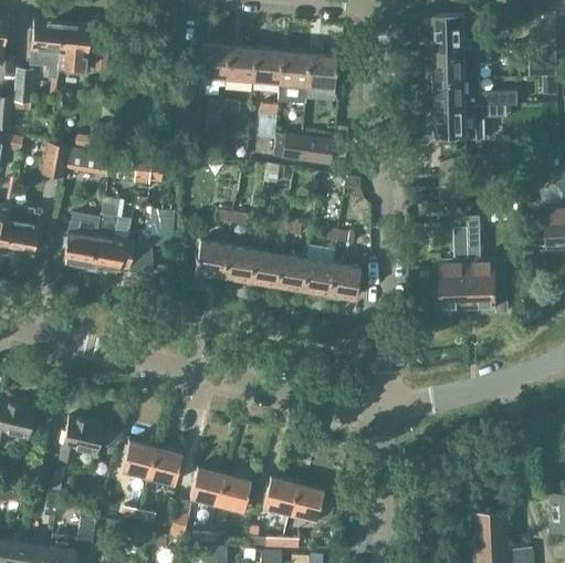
[(435,18),(436,55),(467,54),(491,54),(491,43),(467,42),(466,17),(435,18)]
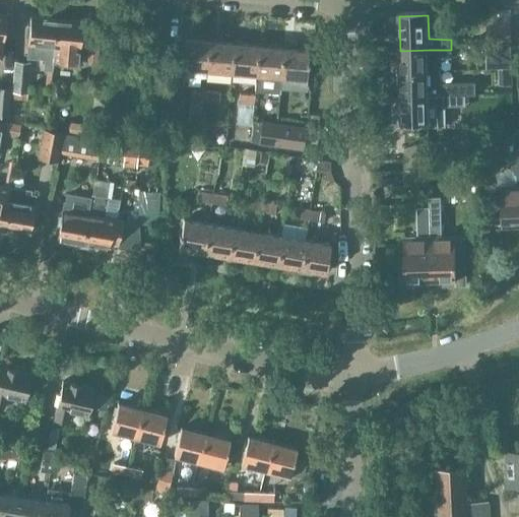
[(31,20),(28,49),(27,60),(45,61),(45,71),(54,71),(55,62),(56,51),(55,51),(57,22),(31,20)]
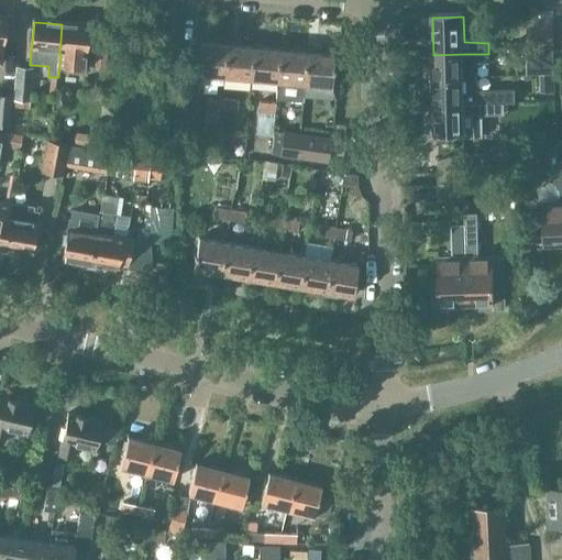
[(90,26),(62,24),(59,55),(61,55),(59,69),(87,72),(88,57),(90,26)]
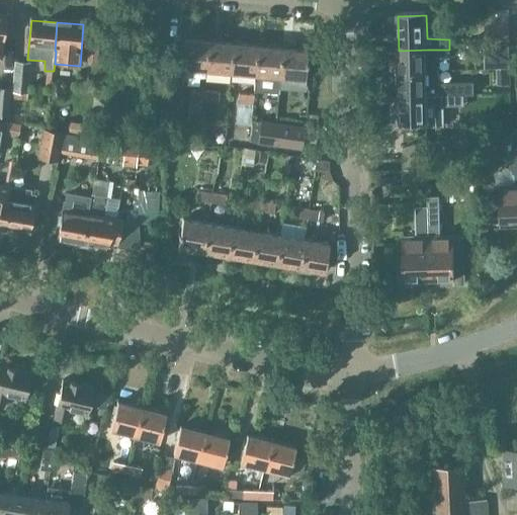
[(490,45),(499,45),(511,45),(511,23),(490,23),(490,45)]
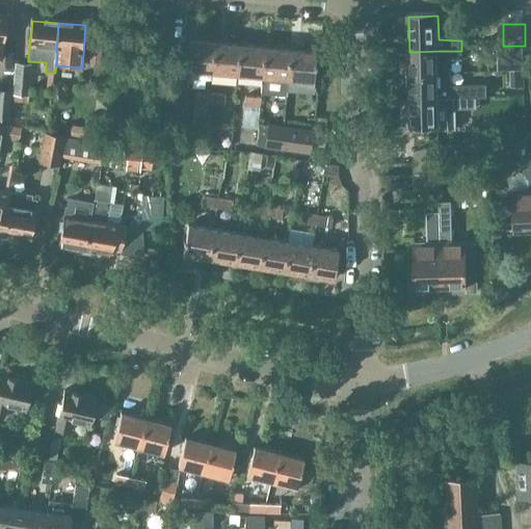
[(187,74),(213,76),(215,46),(190,44),(187,74)]
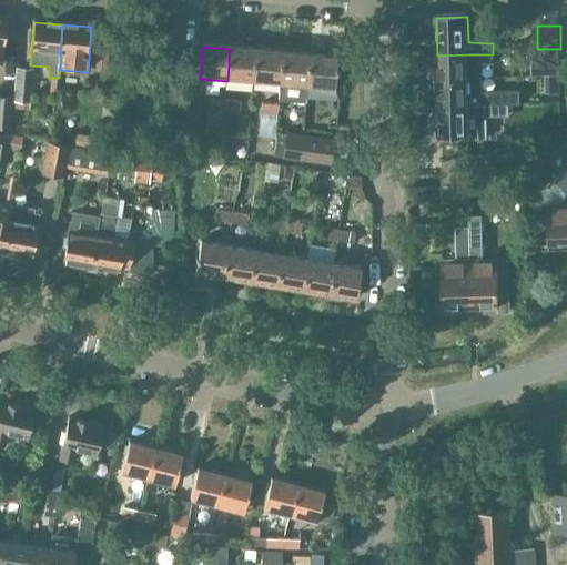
[(228,81),(254,83),(257,51),(230,49),(228,81)]
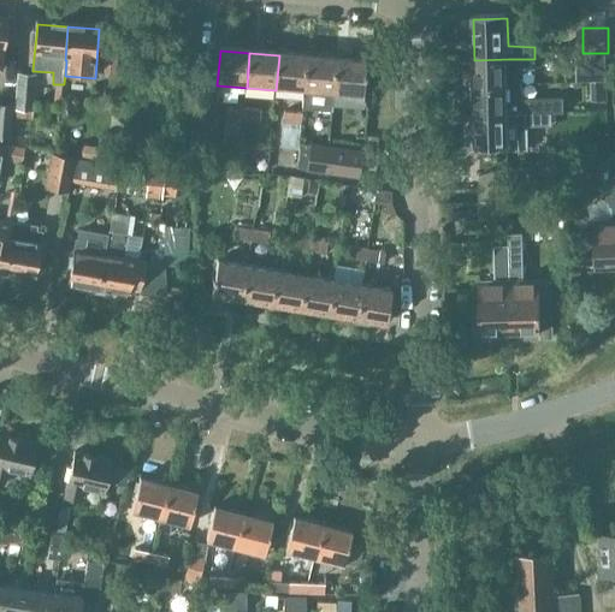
[(608,53),(593,53),(595,84),(608,83),(608,53)]
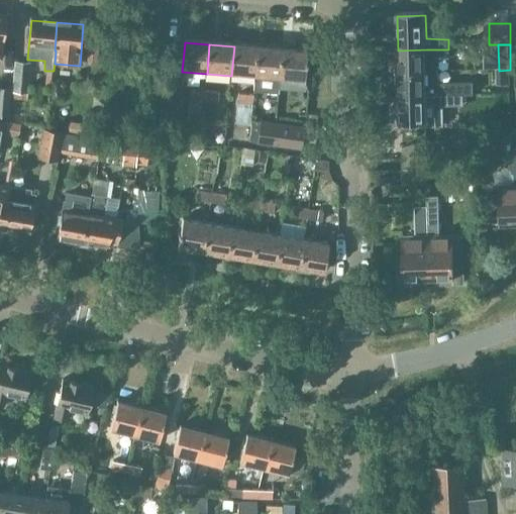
[(231,76),(255,78),(259,48),(234,46),(231,76)]
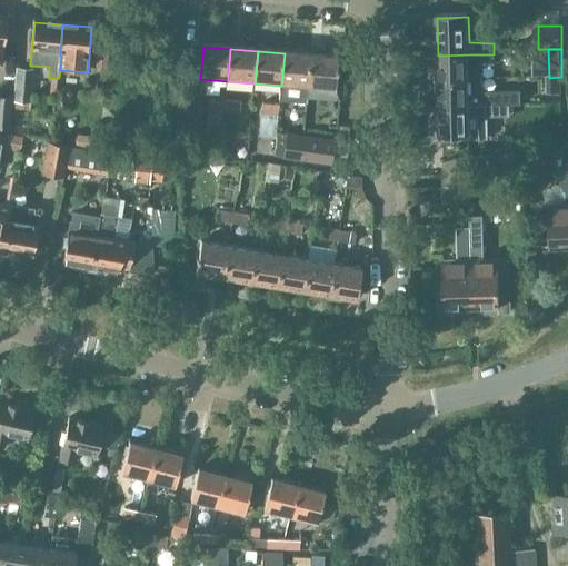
[(108,68),(109,55),(96,53),(95,68),(108,68)]
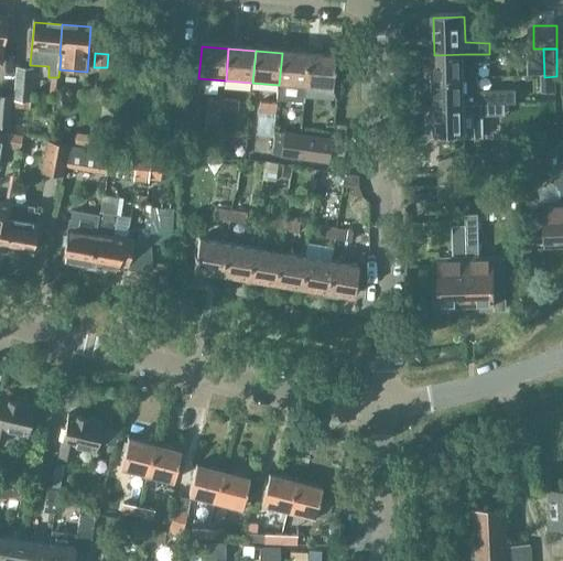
[(306,72),(309,55),(282,53),(279,85),(278,103),(304,105),(305,98),(305,87),(306,72)]
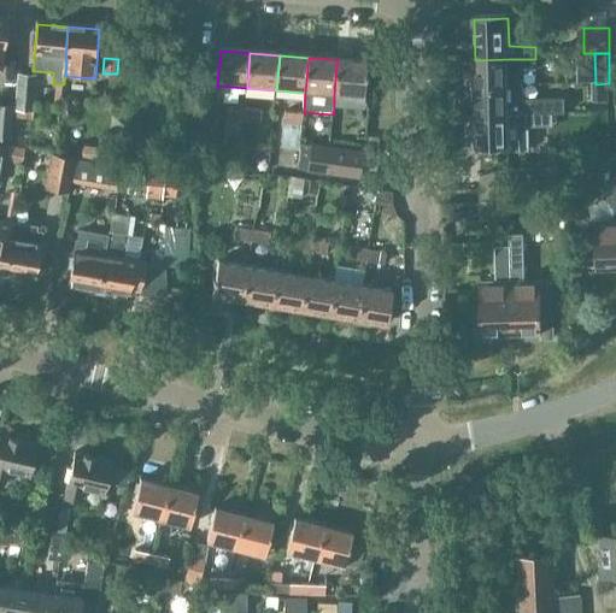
[(475,60),(476,89),(510,88),(510,83),(521,82),(522,82),(521,72),(537,72),(535,59),(509,59),(475,60)]
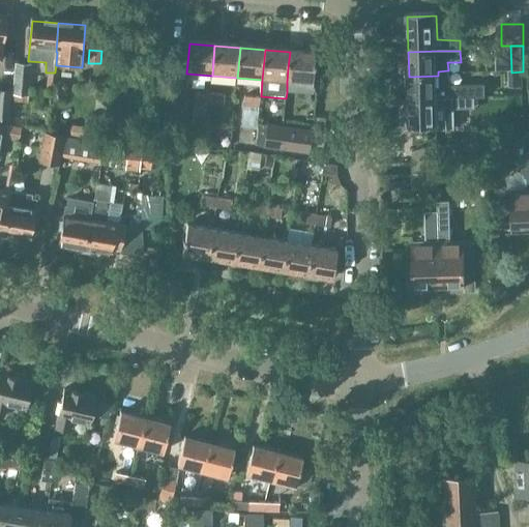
[(316,54),(290,52),(288,67),(287,82),(287,92),(312,94),(313,84),(314,69),(316,54)]
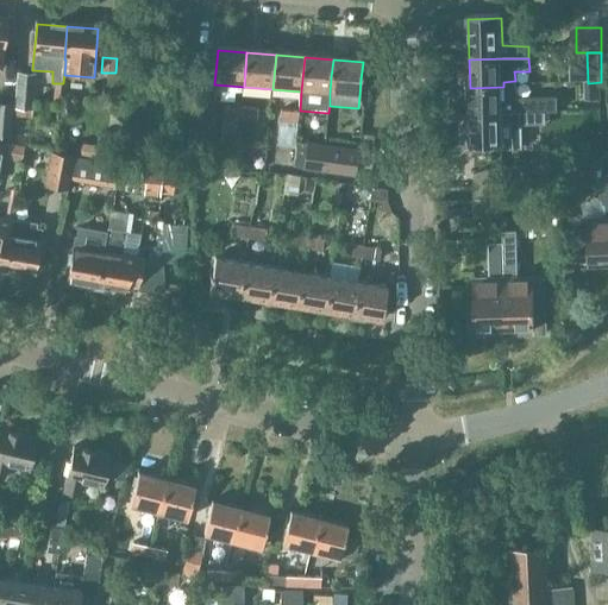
[(37,77),(27,76),(19,76),(16,119),(33,121),(33,113),(35,113),(37,77)]
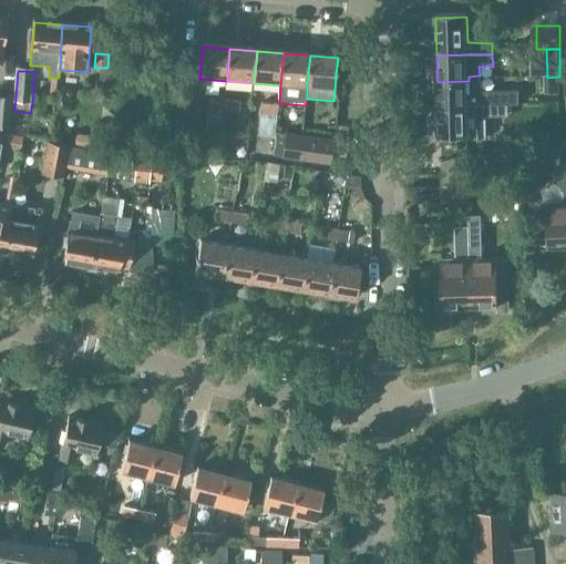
[(0,74),(0,80),(0,130),(11,132),(14,100),(11,100),(13,75),(0,74)]
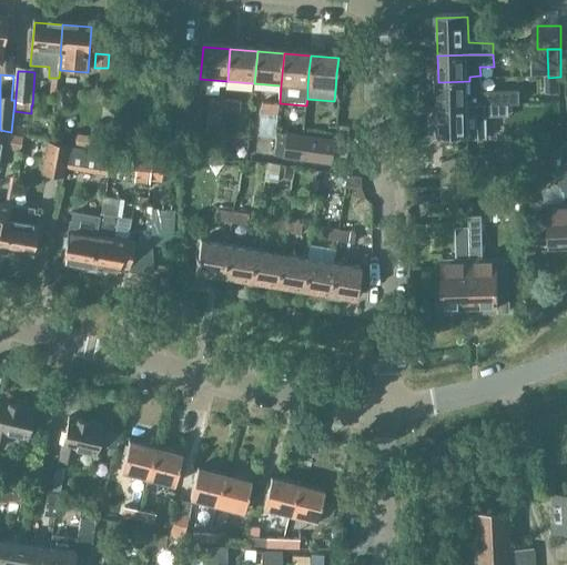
[(438,109),(518,107),(522,107),(520,96),(482,97),(481,80),(479,80),(479,76),(469,77),(469,81),(438,82),(438,109)]
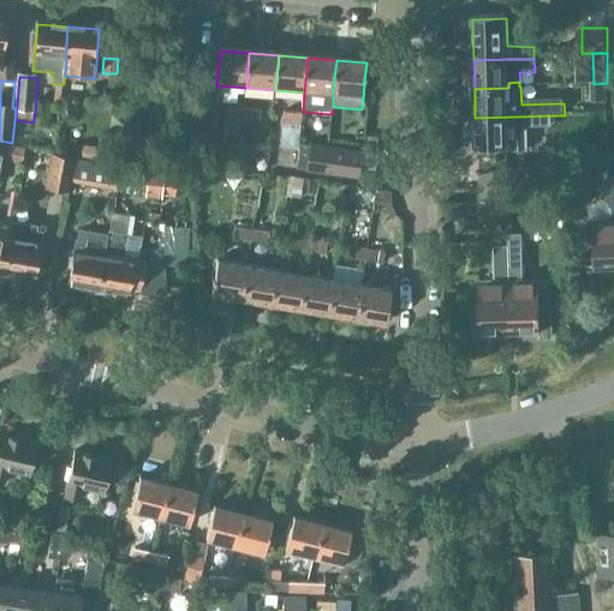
[(227,111),(226,123),(242,124),(243,124),(244,112),(227,111)]
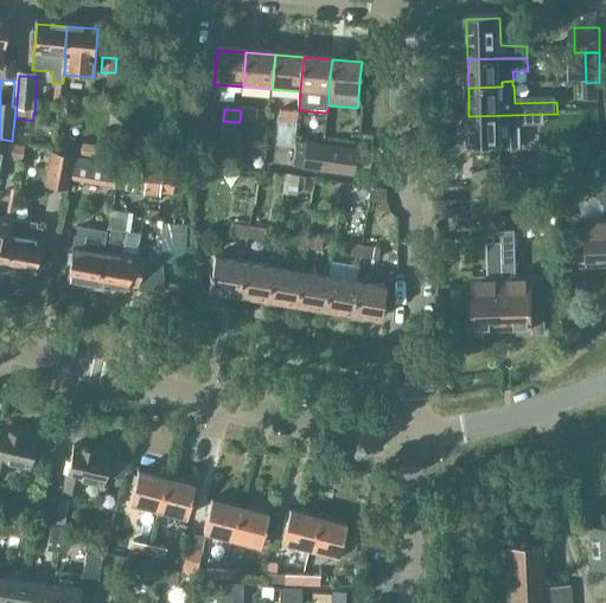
[(257,123),(259,111),(241,110),(240,122),(257,123)]
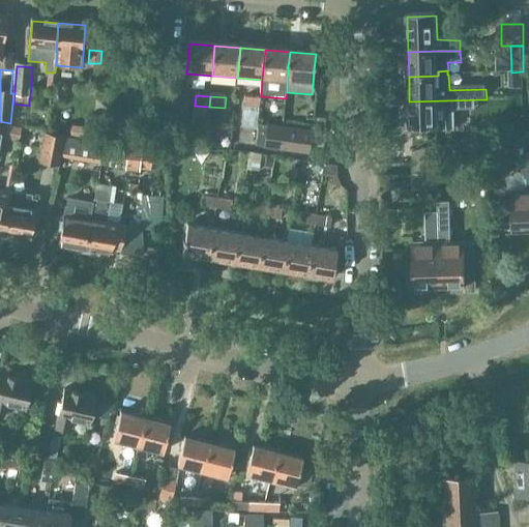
[(510,101),(510,111),(510,120),(507,120),(507,127),(522,127),(522,98),(510,98),(510,101)]
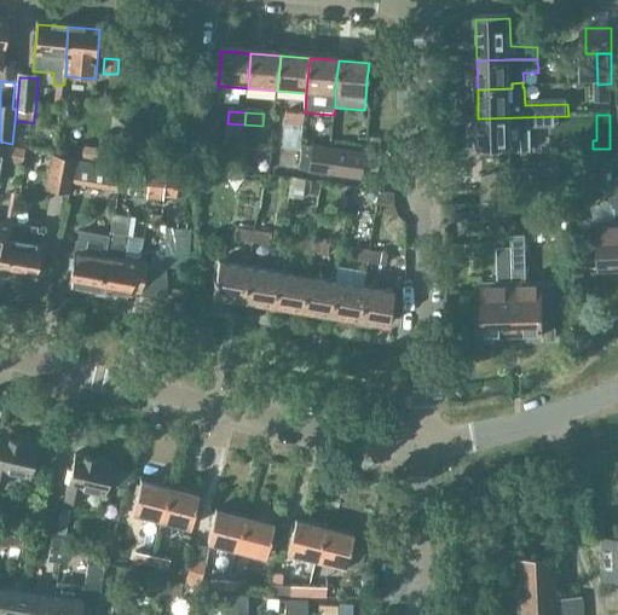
[(305,128),(305,117),(287,116),(287,127),(305,128)]
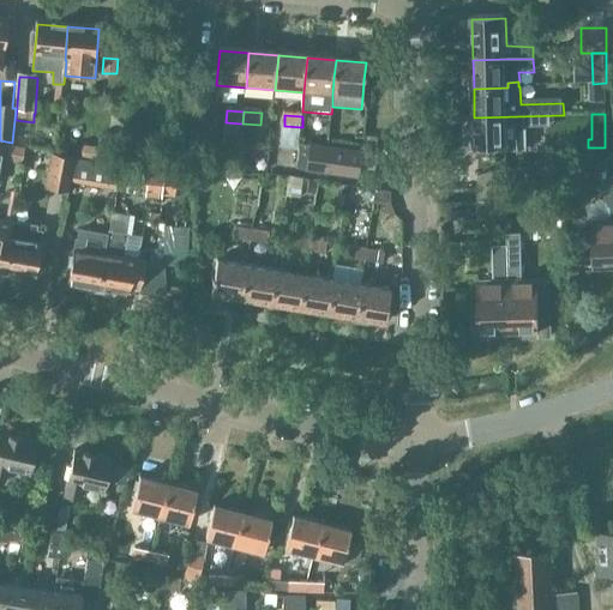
[(560,127),(560,115),(474,118),(475,148),(510,146),(521,146),(521,136),(532,136),(532,130),(560,127)]
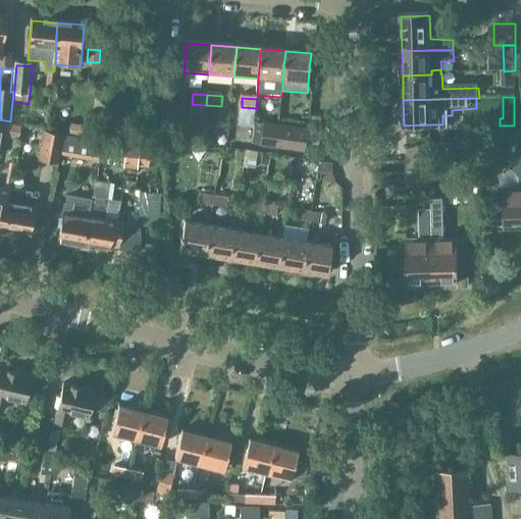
[(190,132),(202,133),(205,105),(192,104),(190,132)]
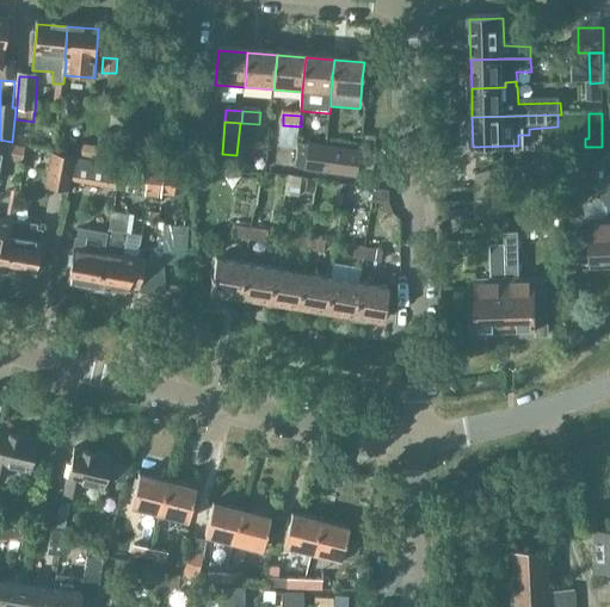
[(80,158),(96,160),(97,148),(81,147),(80,158)]
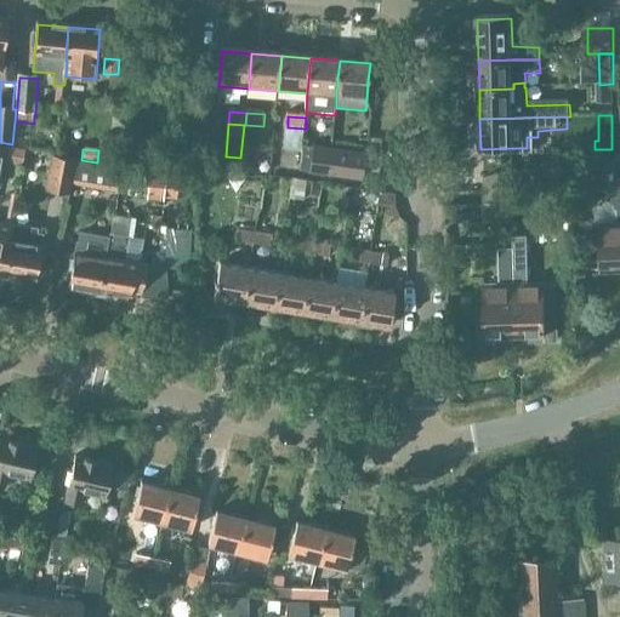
[(552,159),(552,149),(540,149),(540,159),(552,159)]
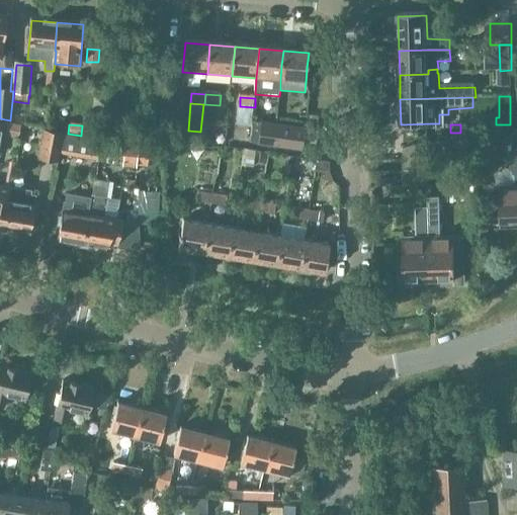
[(19,126),(7,125),(5,137),(17,139),(19,126)]
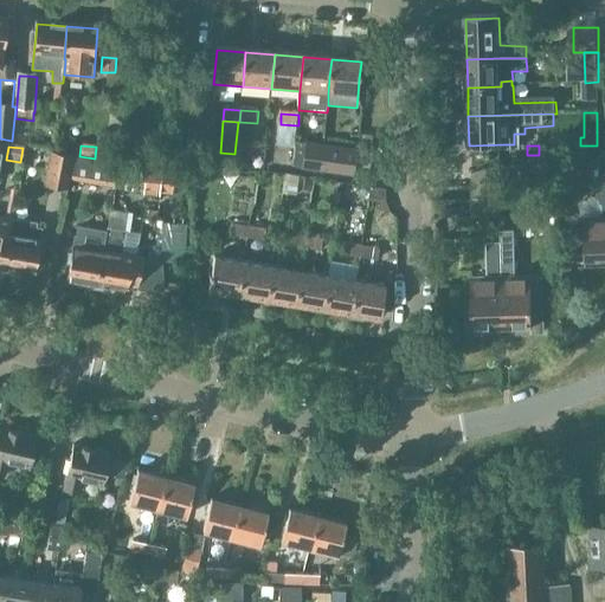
[(356,154),(323,149),(323,154),(321,173),(353,177),(356,154)]
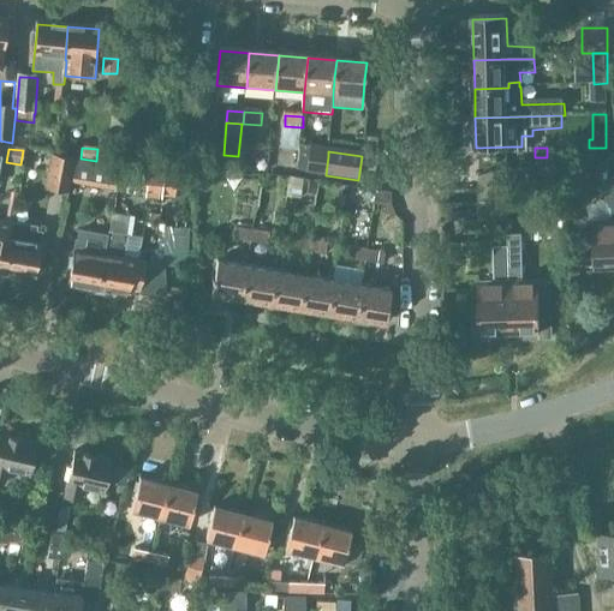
[(328,156),(309,154),(307,172),(326,175),(328,156)]
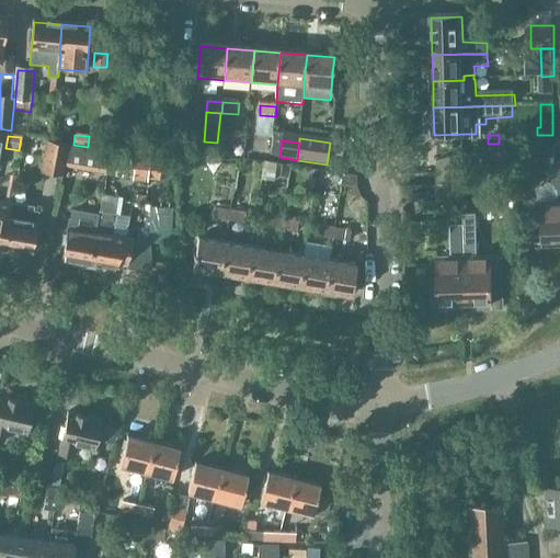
[(65,167),(68,146),(47,143),(42,173),(63,177),(65,167)]
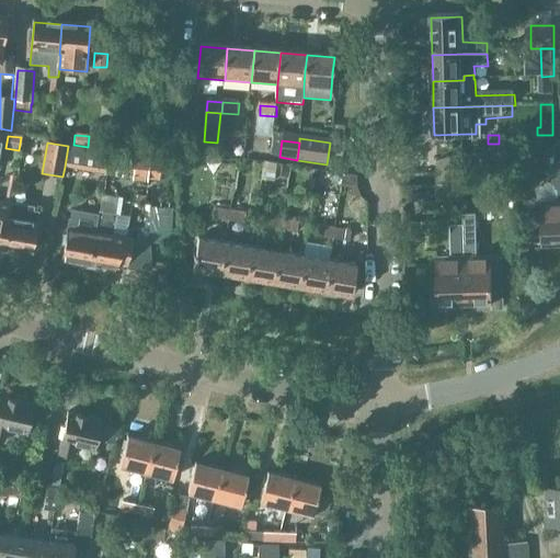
[(99,151),(68,146),(65,167),(95,172),(99,151)]
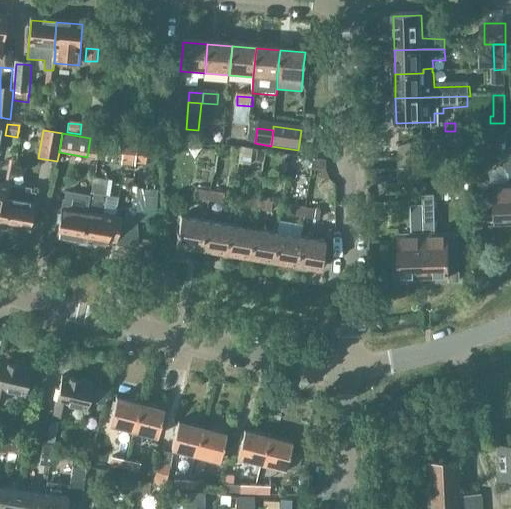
[(200,134),(199,143),(210,144),(210,134),(200,134)]
